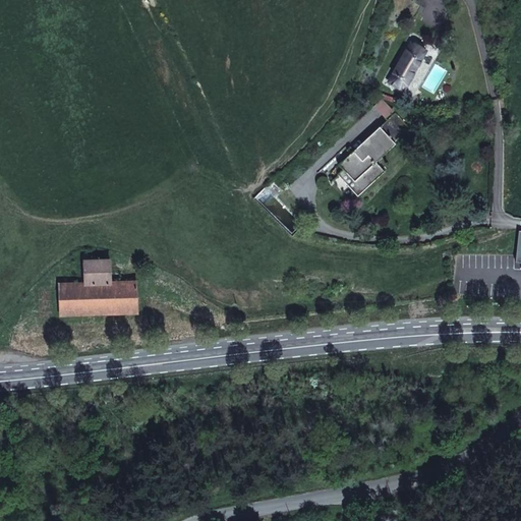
[(425,53),(410,44),(389,81),(403,91),(425,53)]
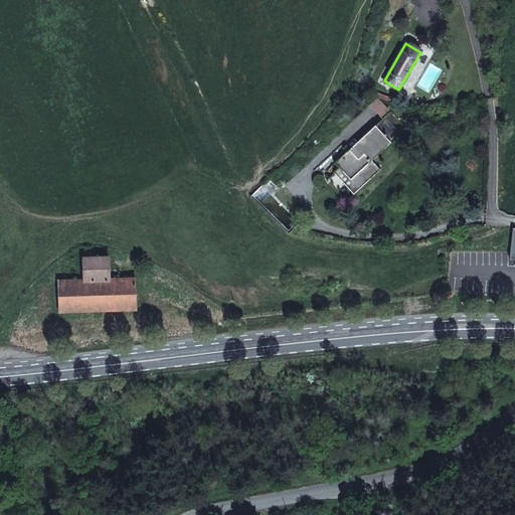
[(389,110),(380,100),(372,108),(380,117),(389,110)]
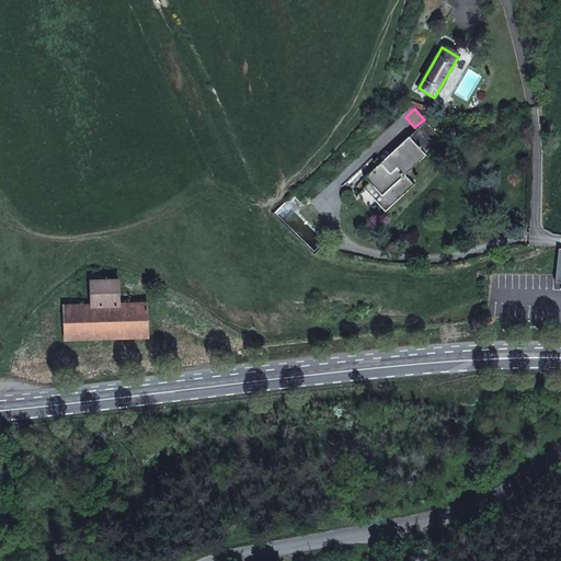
[(425,122),(365,178),(370,183),(368,185),(387,206),(411,183),(411,182),(404,175),(425,156),(424,153),(441,138),(425,122)]
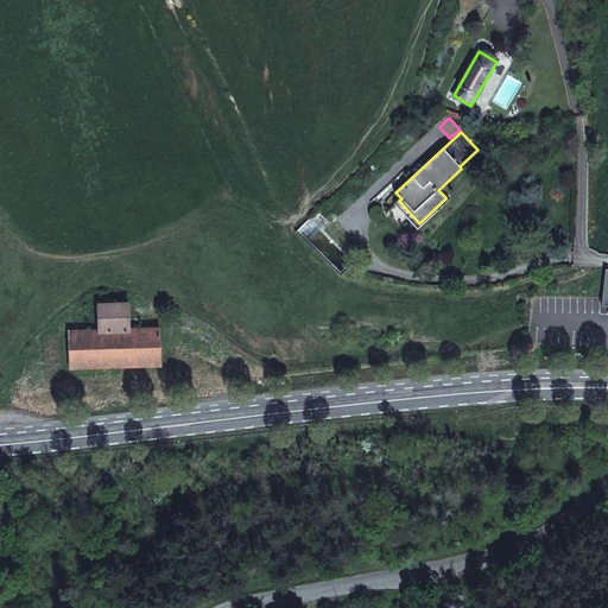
[(448,201),(445,198),(419,223),(399,201),(398,200),(394,204),(417,229),(448,201)]
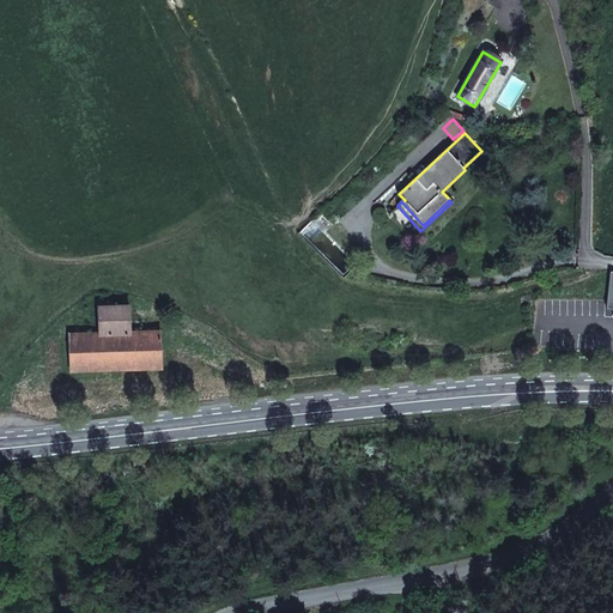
[(129,311),(129,305),(99,307),(101,333),(70,334),(71,371),(163,368),(162,331),(131,332),(129,311)]
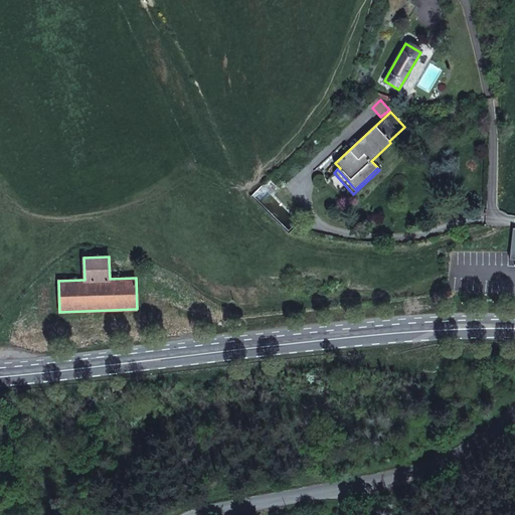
All buildings are outlined.
